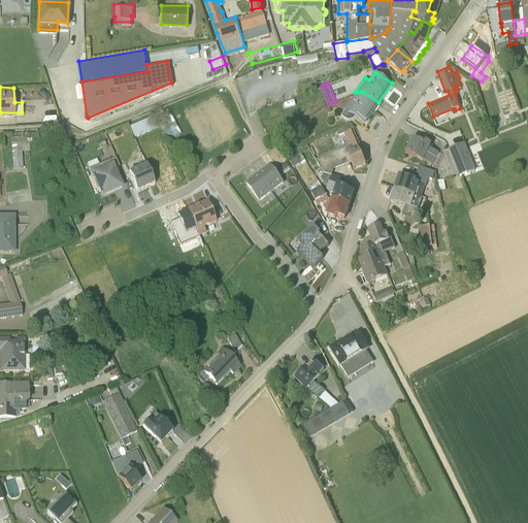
[(345,109),(341,116),(349,119),(352,119),(355,117),(364,123),(378,102),(362,92),(357,92),(345,109)]
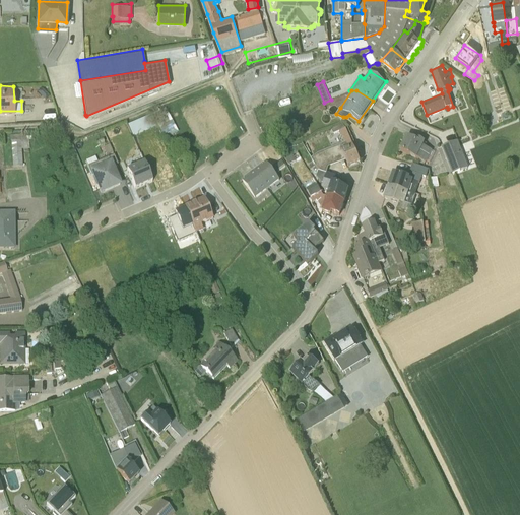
[(152,123),(147,112),(126,122),(131,132),(152,123)]
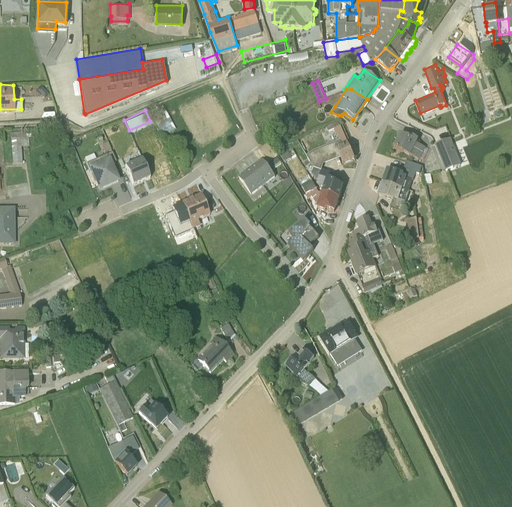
[(158,121),(164,132),(176,126),(170,115),(158,121)]
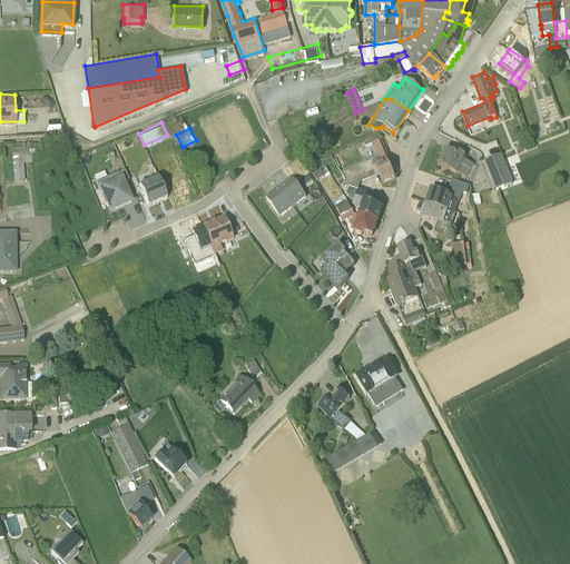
[(325,135),(328,141),(337,138),(335,130),(325,135)]
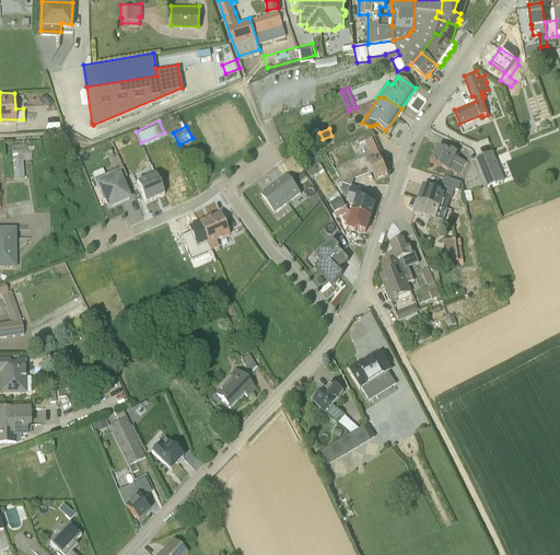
[(387,173),(371,133),(358,138),(359,142),(365,140),(371,152),(335,168),(339,176),(343,183),(351,186),(353,178),(373,171),(375,178),(387,173)]
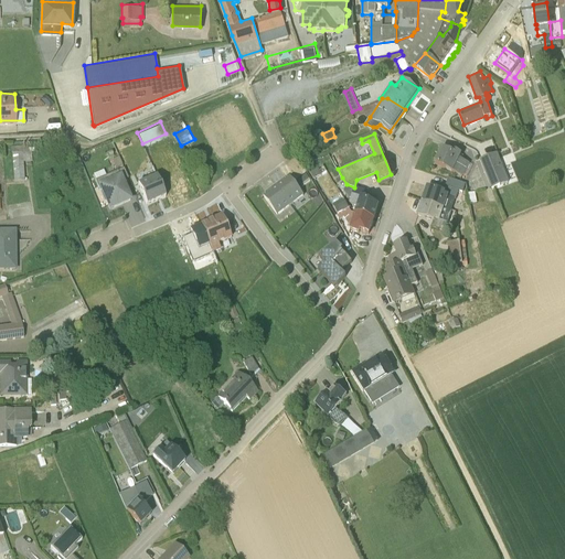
[(33,141),(11,142),(11,149),(14,178),(23,176),(23,158),(31,157),(31,148),(34,147),(33,141)]
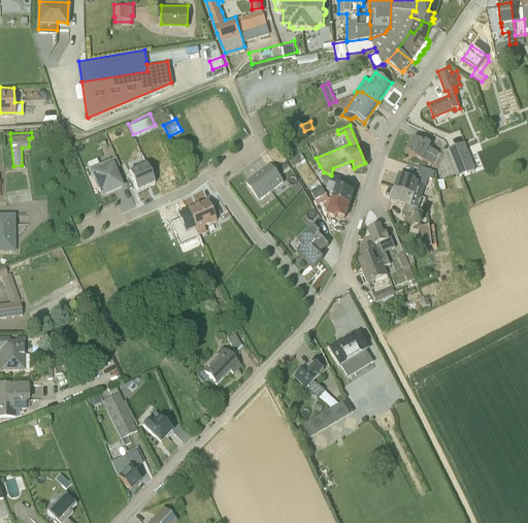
[(418,138),(413,135),(405,151),(423,160),(424,159),(435,165),(441,153),(432,148),(433,144),(431,143),(432,142),(419,136),(418,138)]
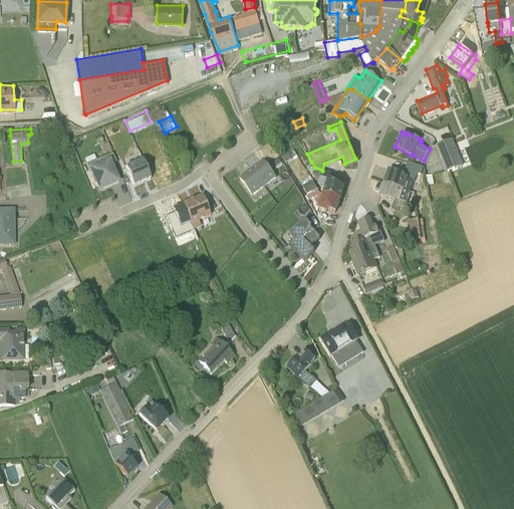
[(107,140),(105,141),(101,143),(104,150),(108,149),(110,148),(107,140)]
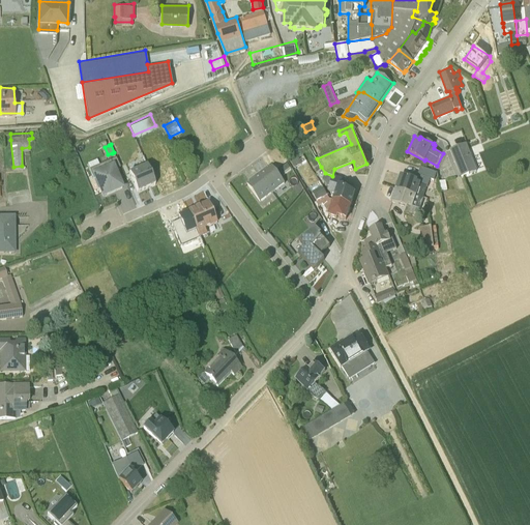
[(459,145),(450,148),(460,175),(473,171),(466,152),(462,153),(459,145)]
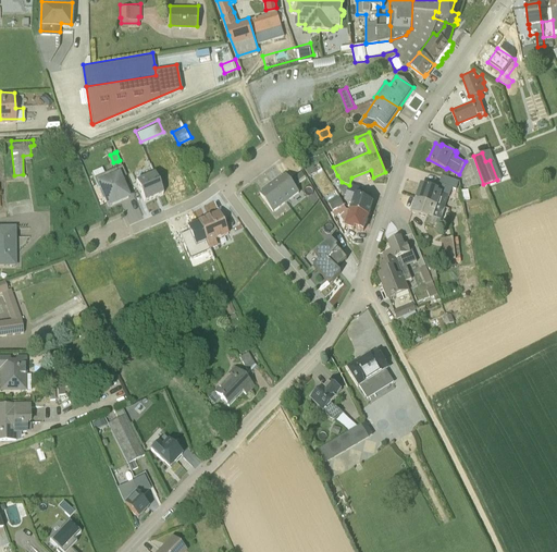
[(318,160),(306,167),(309,173),(321,167),(318,160)]
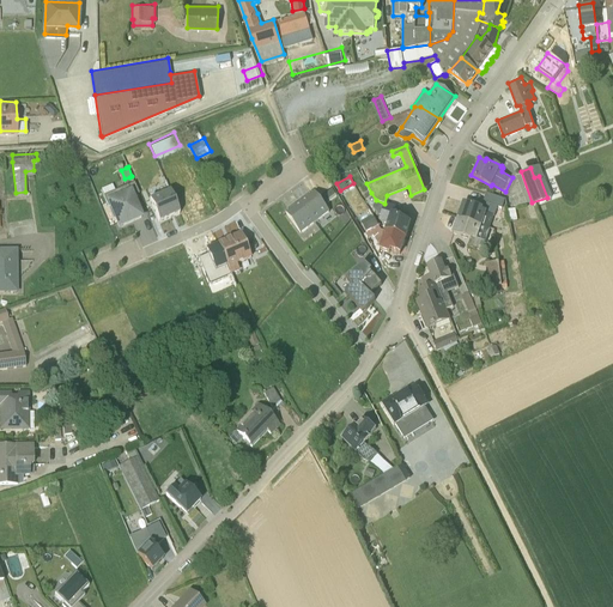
[(133,180),(103,192),(113,216),(115,214),(119,223),(140,213),(132,193),(138,189),(133,180)]
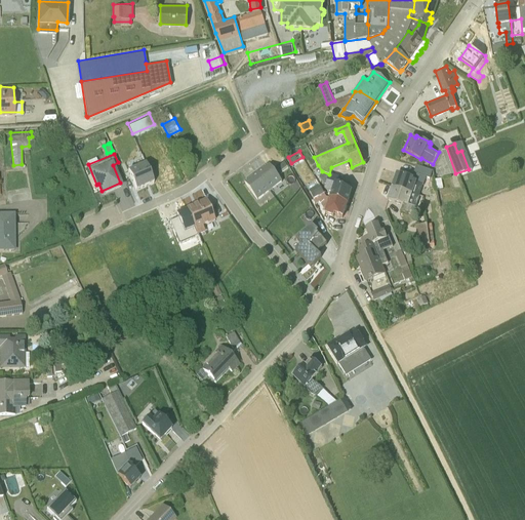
[(153,180),(145,159),(127,167),(135,187),(153,180)]
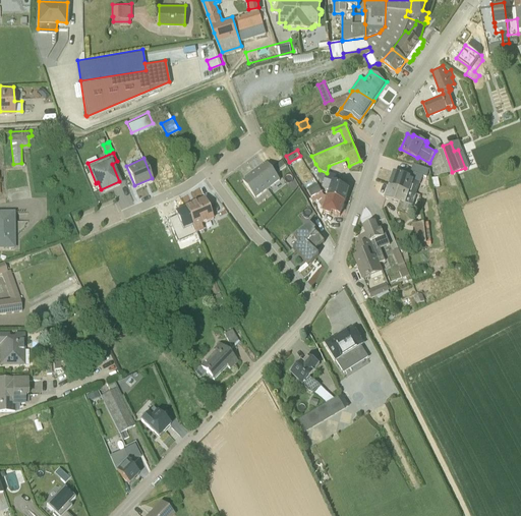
[(285,161),(282,158),(275,163),(278,168),(285,163),(284,162),(285,161)]
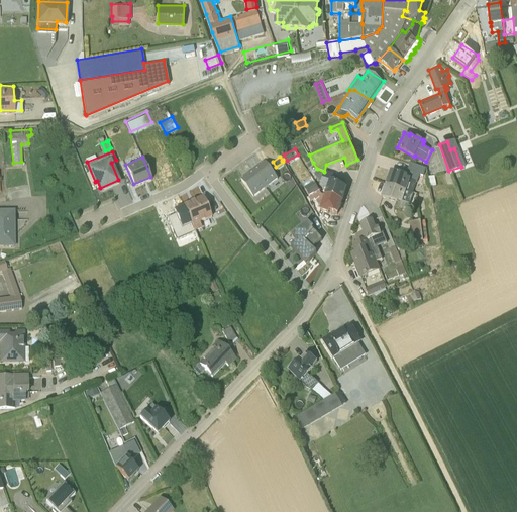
[(266,184),(278,175),(266,159),(264,161),(263,160),(252,167),(266,184)]
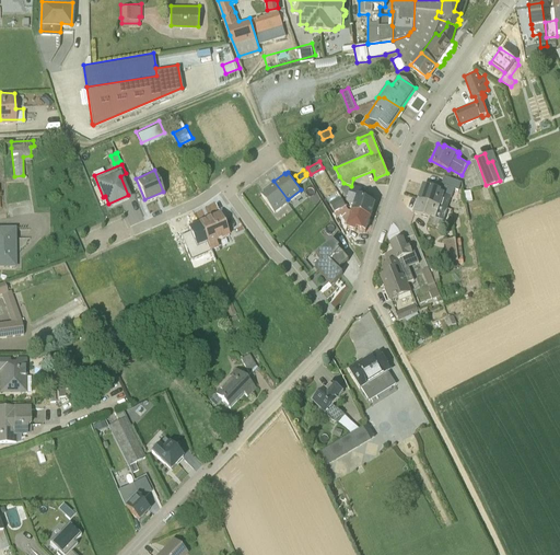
[(422,184),(418,198),(447,208),(451,197),(455,198),(461,182),(444,175),(440,189),(422,184)]
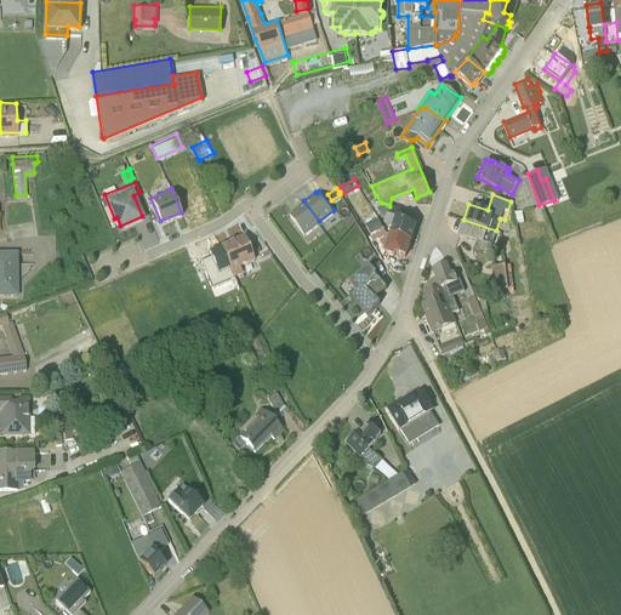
[(319,221),(303,200),(291,209),(292,210),(290,212),(305,232),(319,221)]
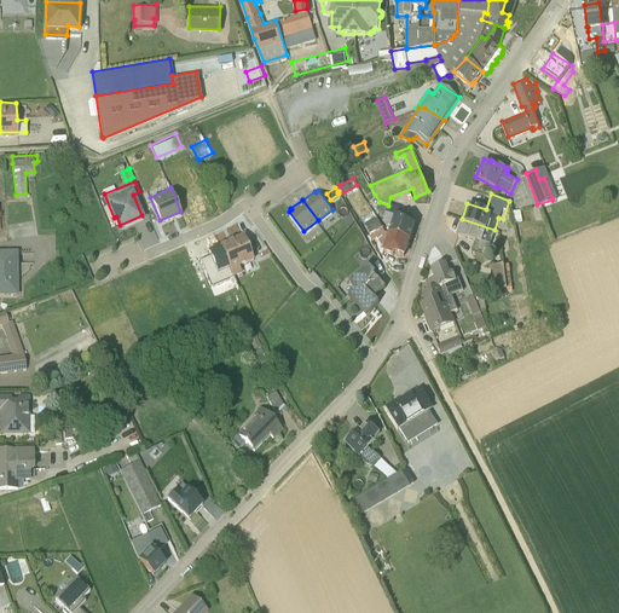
[(388,206),(380,202),(376,210),(377,210),(382,223),(391,225),(388,232),(410,240),(415,224),(406,221),(406,219),(397,215),(400,207),(389,203),(388,206)]
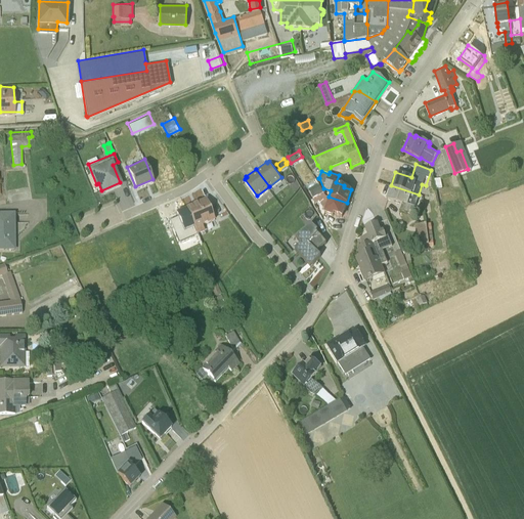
[(442,188),(441,178),(434,179),(436,189),(442,188)]
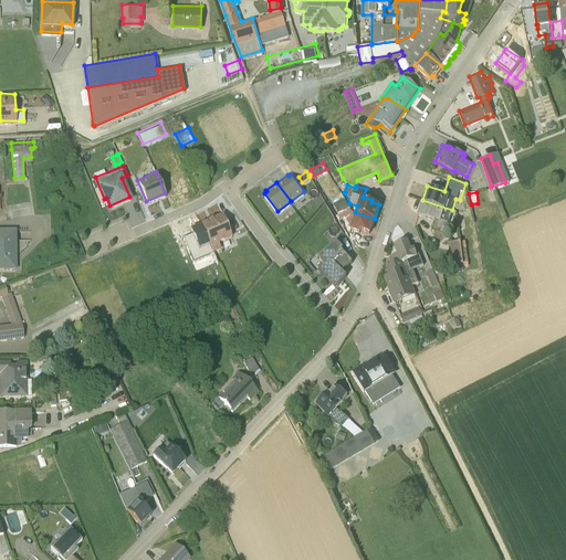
[(344,198),(334,204),(338,213),(336,215),(339,220),(345,217),(350,228),(350,229),(360,233),(362,231),(369,233),(375,219),(353,212),(344,198)]
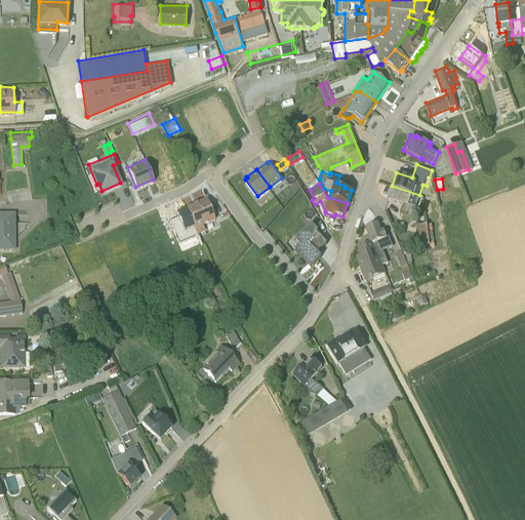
[(420,195),(392,186),(388,200),(403,205),(401,210),(413,214),(414,211),(416,211),(417,208),(416,207),(420,195)]
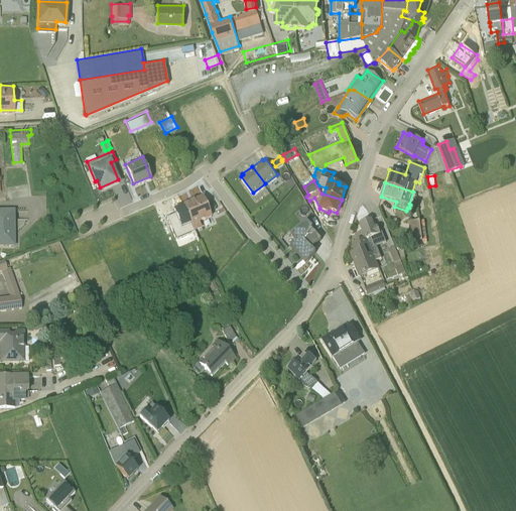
[(211,213),(203,194),(182,202),(194,228),(201,225),(198,219),(211,213)]
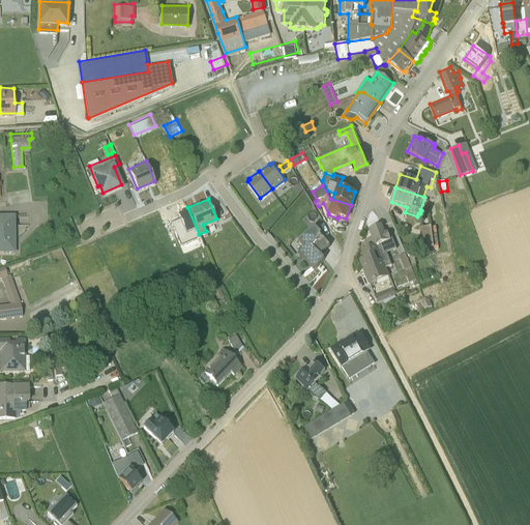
[(0,249),(16,250),(15,211),(0,211),(0,249)]
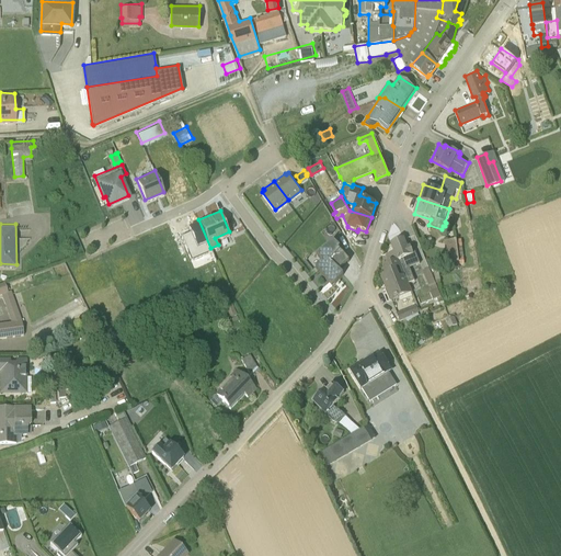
[(335,281),(344,273),(340,269),(350,260),(339,247),(341,246),(333,237),(317,251),(322,258),(316,263),(328,279),(331,276),(335,281)]
